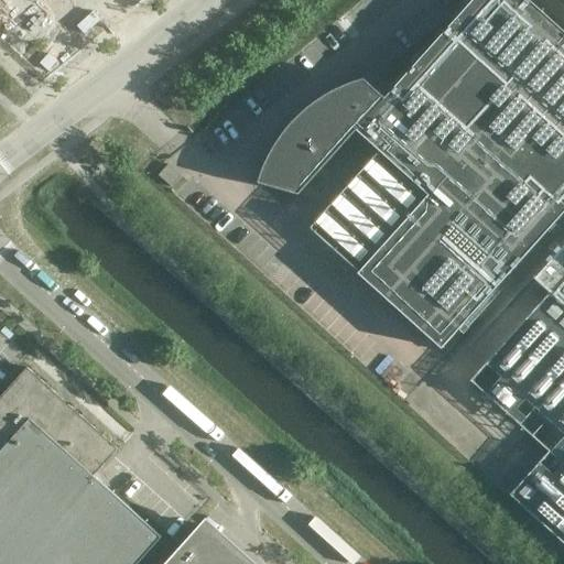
[(259,179),(258,183),(297,195),(303,188),(356,130),(429,195),(358,273),(442,348),(563,213),(563,32),(528,0),(473,0),(384,98),(364,79),(355,82),(343,86),(335,90),(326,95),(318,99),(311,105),(302,112),(295,119),(289,126),(282,133),(278,141),(270,153),(266,162),(262,170),(259,179)]
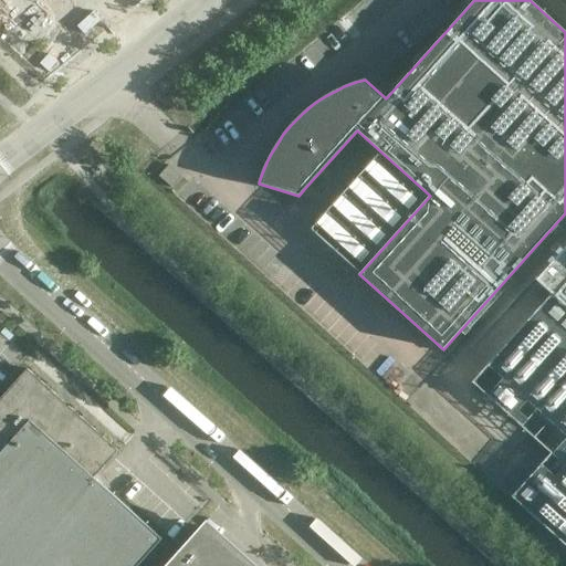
[(173,188),(182,177),(169,165),(159,176),(173,188)]
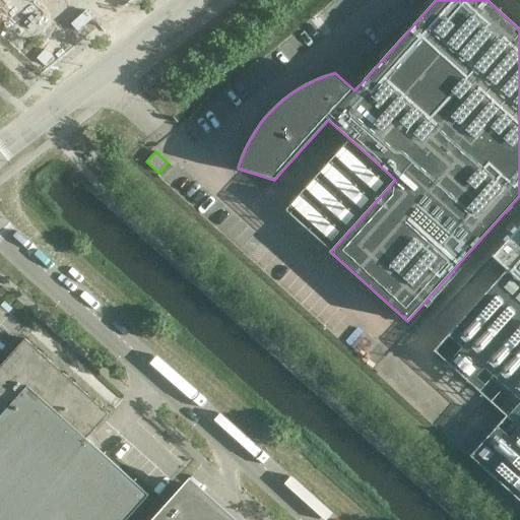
[(507,269),(434,350),(506,415),(469,456),(519,501),(519,225),(493,257),(507,269)]
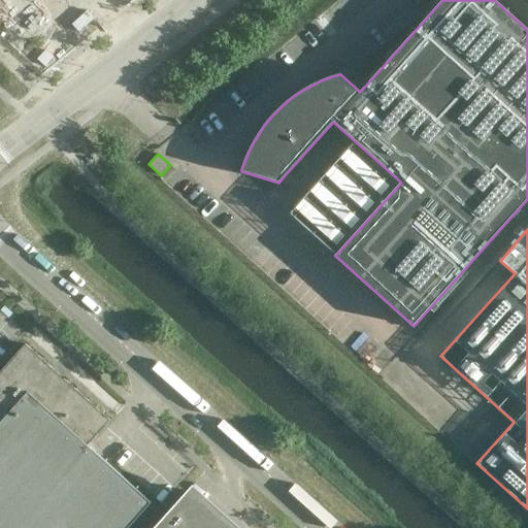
[(0,527),(129,527),(152,503),(88,446),(110,421),(26,343),(0,371),(0,527)]
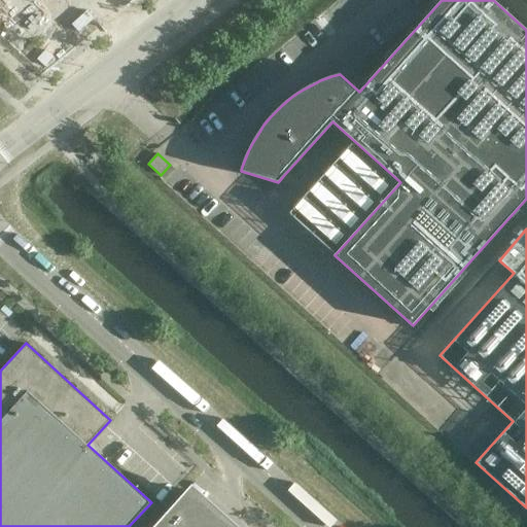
[(227,526),(187,491),(160,522),(153,526),(227,526)]
